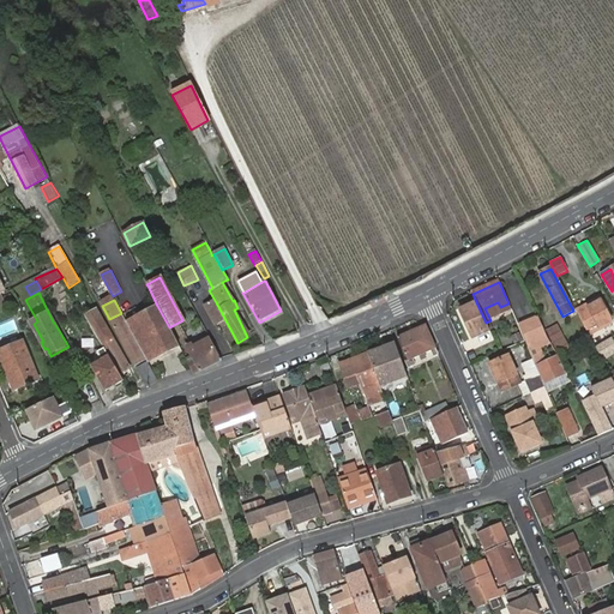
[(576,313),(589,337),(613,325),(600,301),(576,313)]
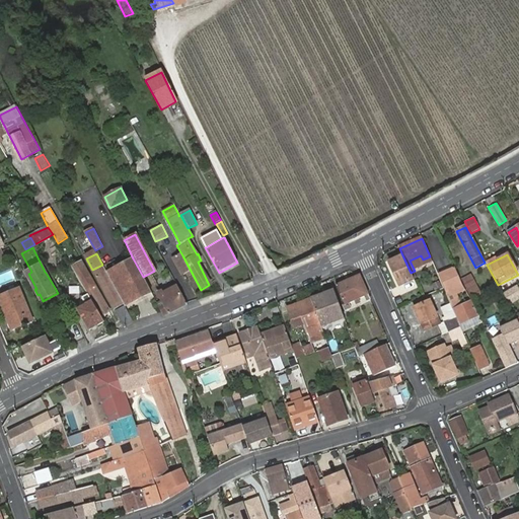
[(192,273),(182,255),(173,261),(182,278),(192,273)]
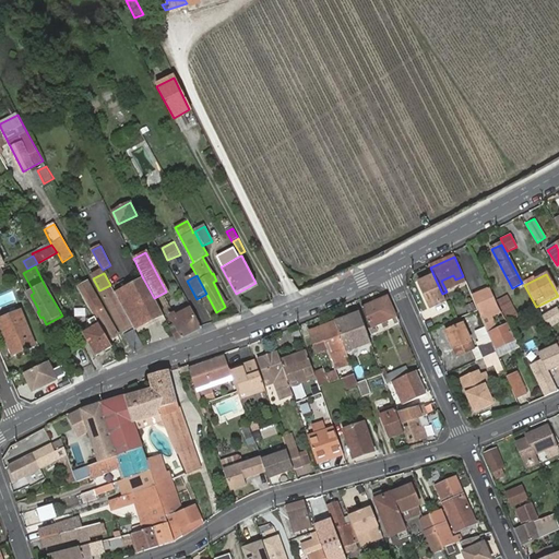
[(447,302),(442,294),(435,277),(419,285),(431,309),(447,302)]
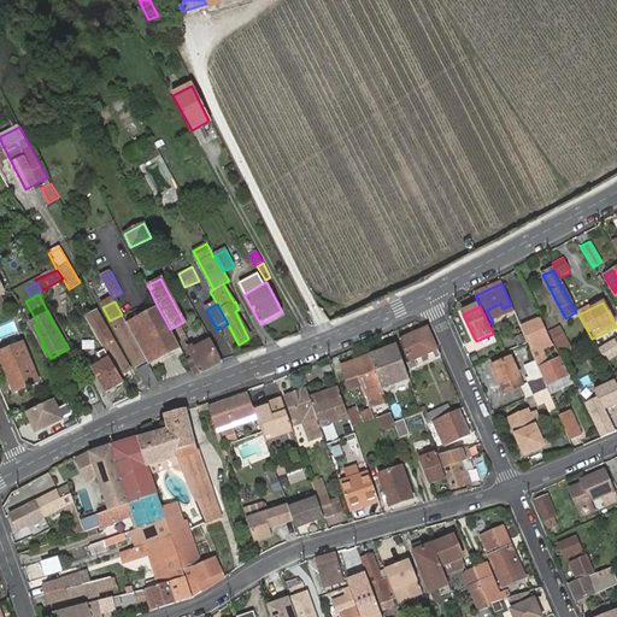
[(170,329),(158,307),(148,312),(170,352),(180,347),(170,329)]
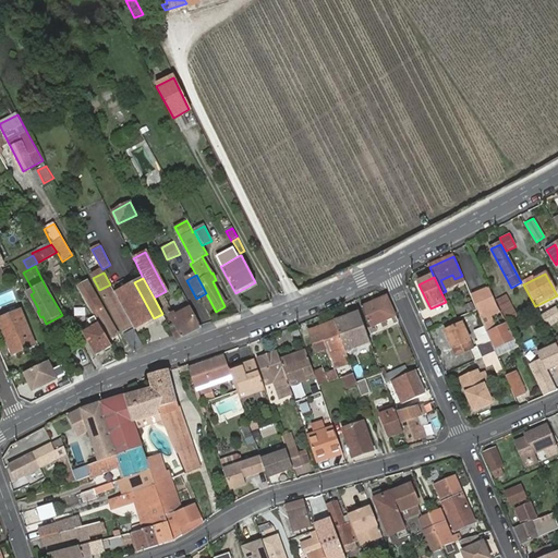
[(76,287),(93,314),(95,317),(108,340),(118,334),(87,280),(76,287)]
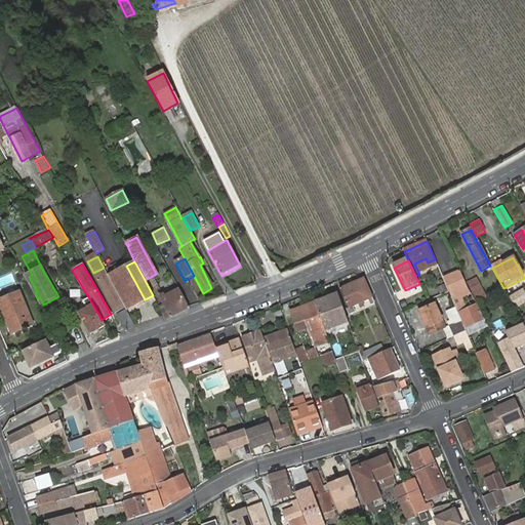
[(145,299),(126,266),(121,269),(139,303),(145,299)]
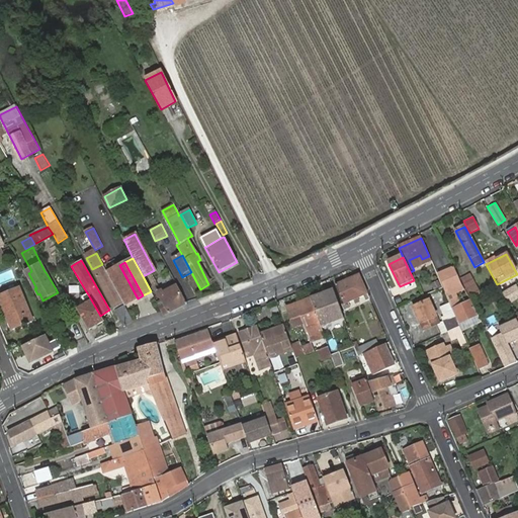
[(106,272),(102,264),(92,269),(113,307),(122,301),(106,272)]
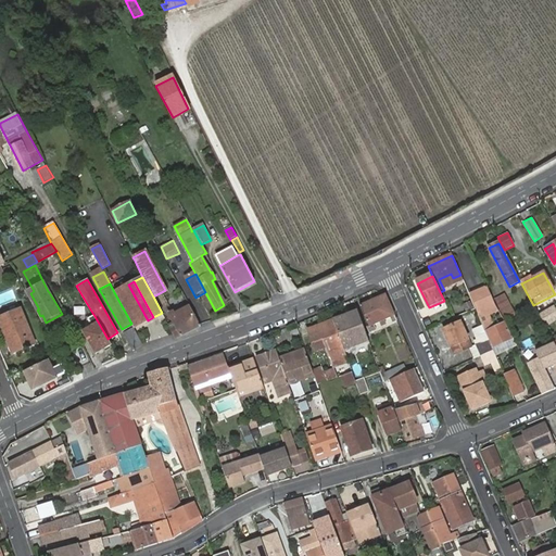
[(128,285),(114,292),(131,324),(134,328),(148,320),(128,285)]
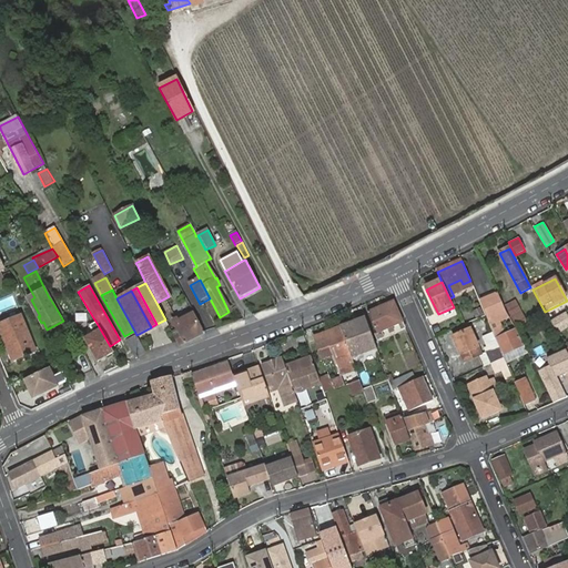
[(505,313),(497,294),(479,301),(488,320),(505,313)]
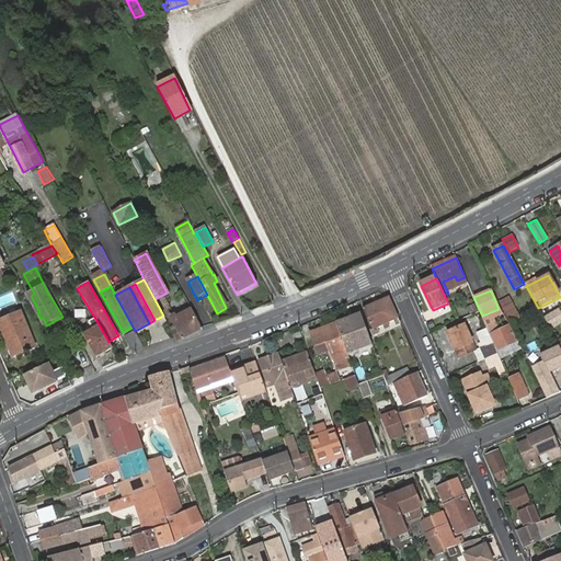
[(13,294),(0,296),(0,305),(14,304),(13,294)]
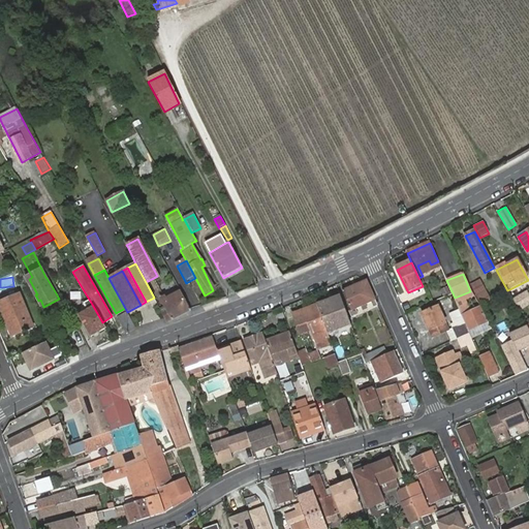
[(377,305),(367,280),(342,291),(353,316),(358,314),(355,309),(371,302),(373,307),(377,305)]
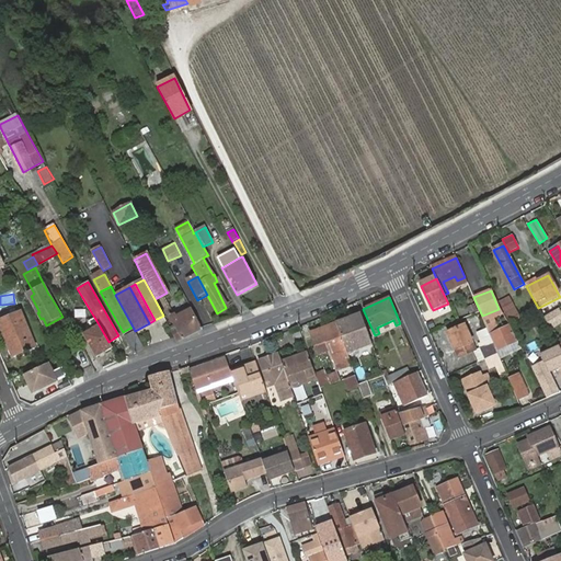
[(500,302),(508,319),(515,316),(512,309),(514,308),(510,298),(500,302)]
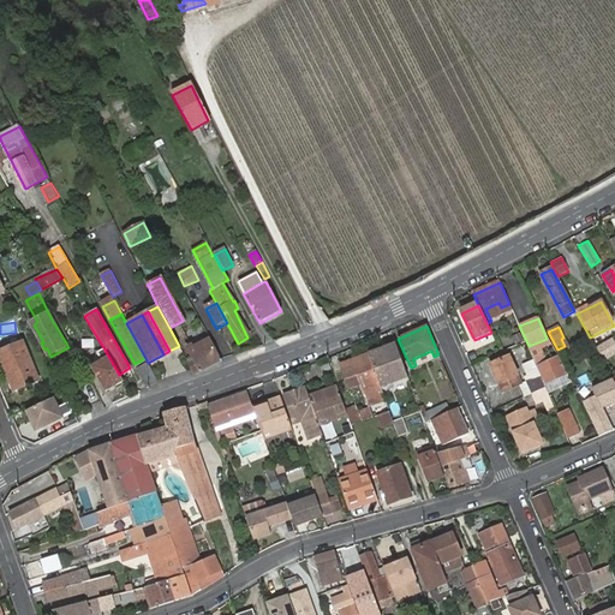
[(603,360),(614,353),(614,341),(613,336),(595,347),(603,360)]
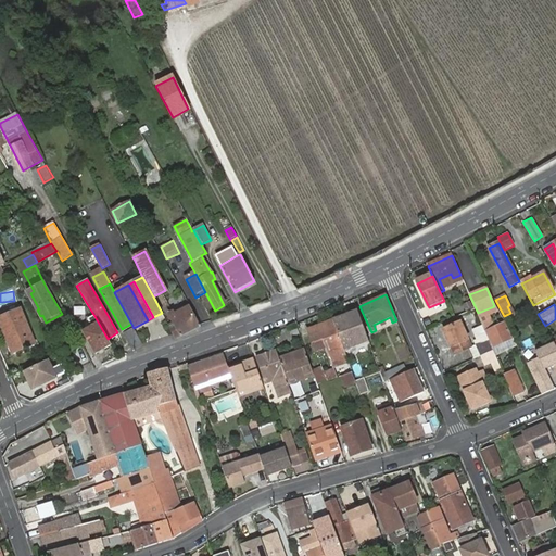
[(494,306),(478,313),(479,314),(483,313),(484,316),(495,312),(496,311),(494,306)]
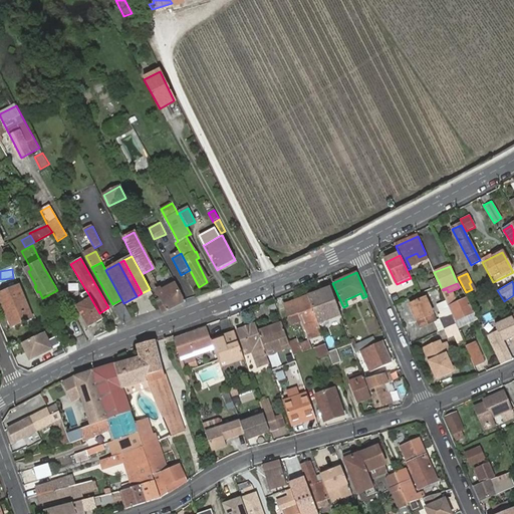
[(185,302),(175,284),(161,290),(159,287),(156,289),(161,298),(155,300),(162,312),(185,302)]
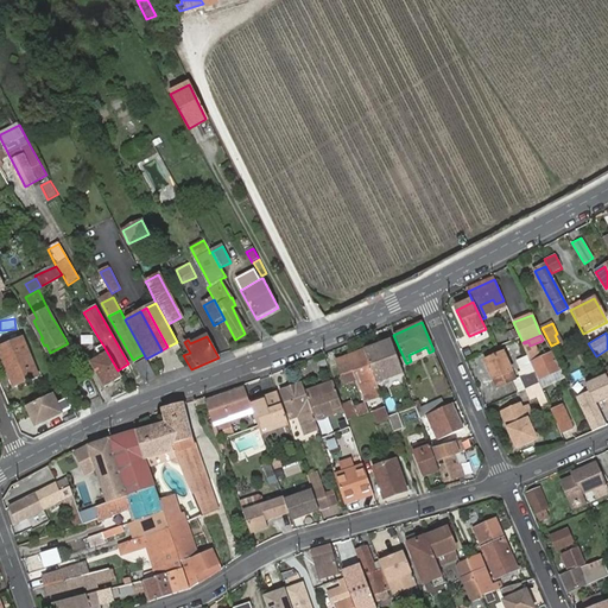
[(0,348),(0,353),(5,367),(10,365),(18,386),(38,377),(23,340),(0,348)]
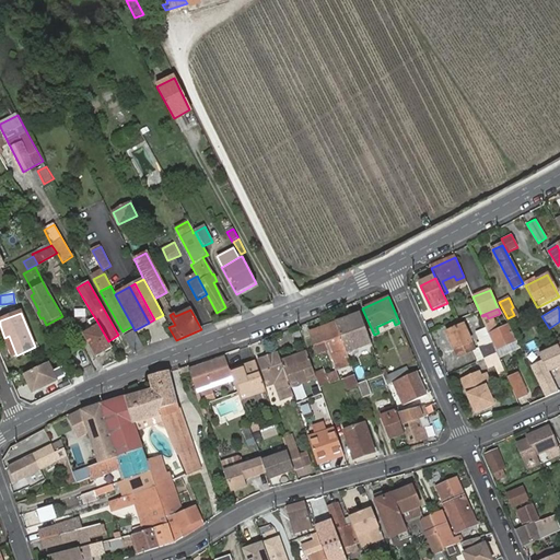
[(345,352),(371,343),(360,315),(352,317),(352,319),(350,319),(349,318),(335,324),(345,352)]
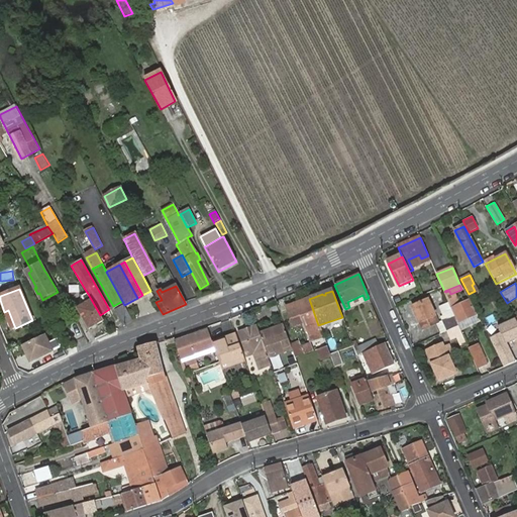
[(445,292),(444,293),(448,304),(456,323),(477,314),(469,300),(455,307),(450,294),(449,291),(445,292)]
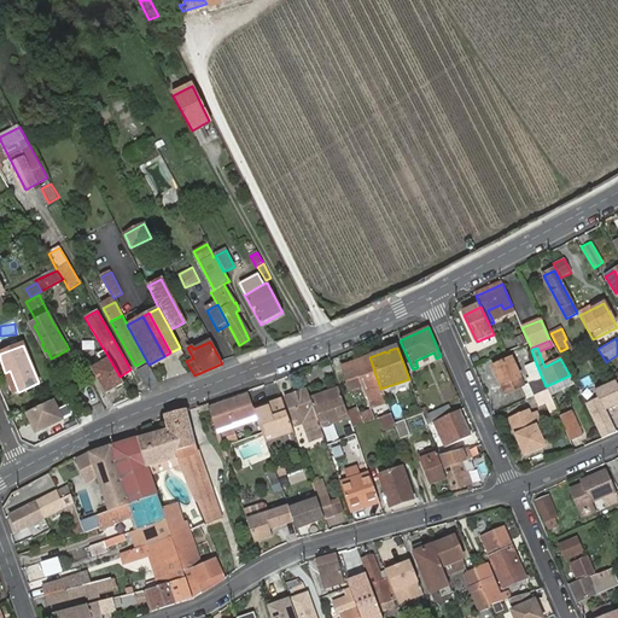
[(69,349),(51,359),(54,365),(73,355),(69,349)]
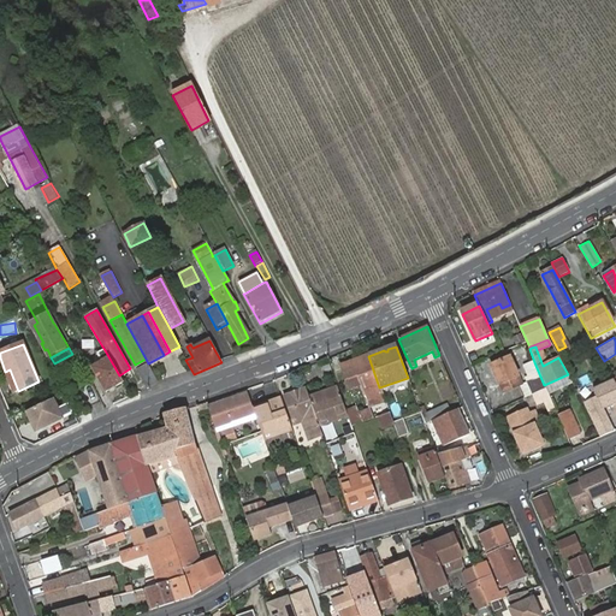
[(106,392),(123,383),(119,375),(105,350),(98,354),(104,363),(93,368),(106,392)]
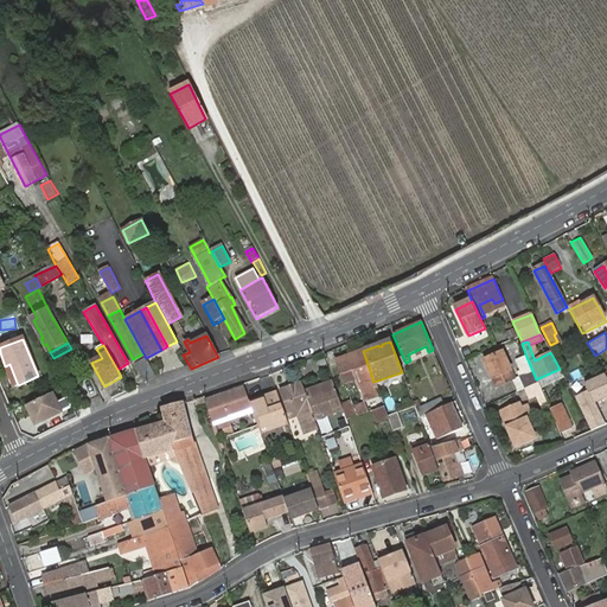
[(102,358),(96,349),(95,350),(94,350),(91,355),(90,358),(91,363),(102,358)]
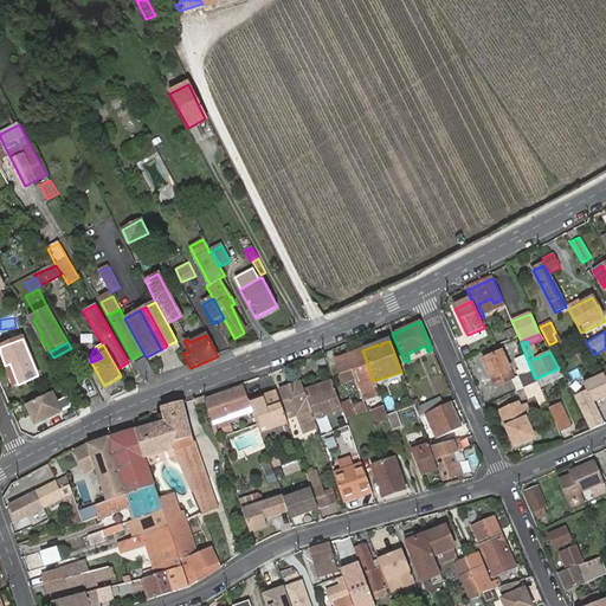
[(362,350),(362,349),(334,360),(339,373),(350,368),(360,395),(372,391),(378,408),(382,406),(373,381),(362,350)]
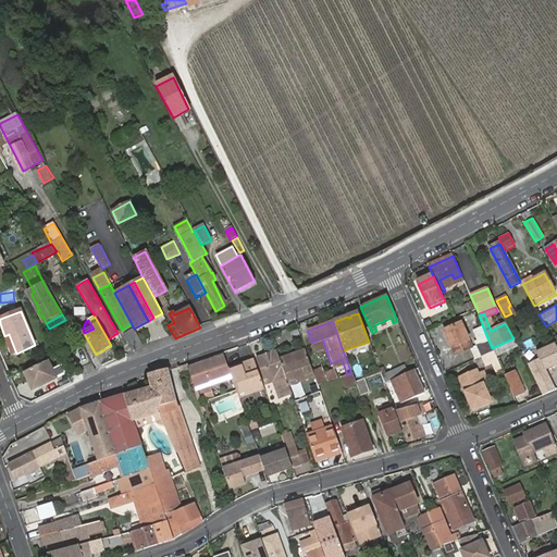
[(458,355),(471,349),(461,324),(444,332),(449,345),(454,343),(458,355)]
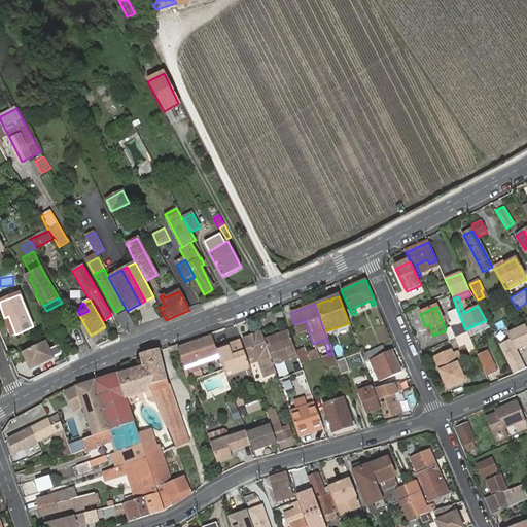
[(450,340),(455,338),(467,332),(465,329),(457,310),(449,315),(452,323),(449,324),(450,328),(446,330),(450,340)]
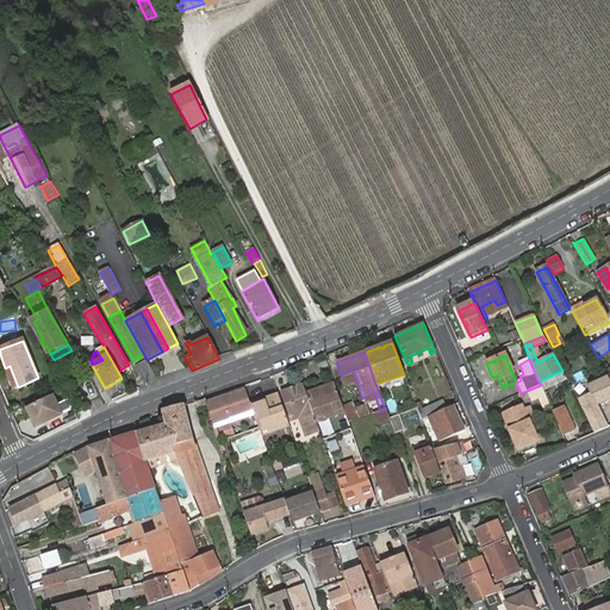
[(145,384),(156,379),(147,360),(135,366),(145,384)]
